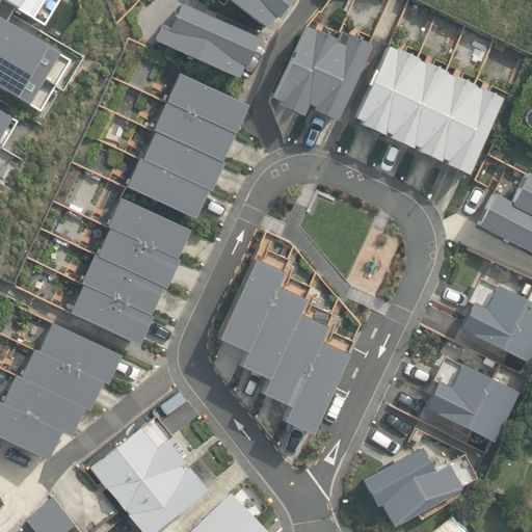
[(1,0),(44,24),(57,0),(1,0)]
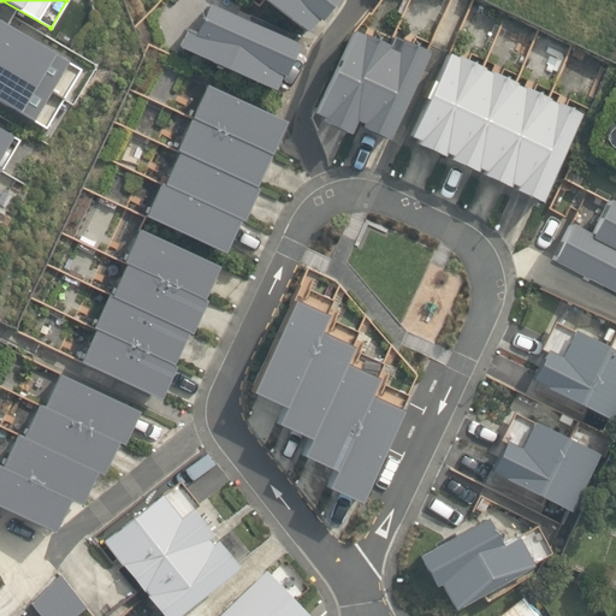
[(333,0),(267,0),(304,29),(315,16),(319,18),(333,0)]
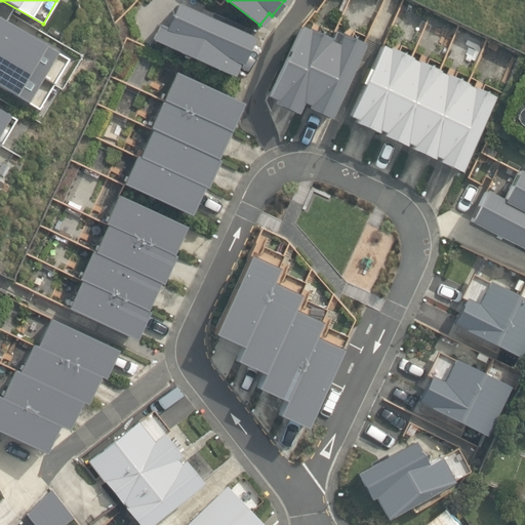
[(252,36),(176,2),(165,27),(158,24),(151,39),(232,75),(237,62),(240,63),(252,36)]
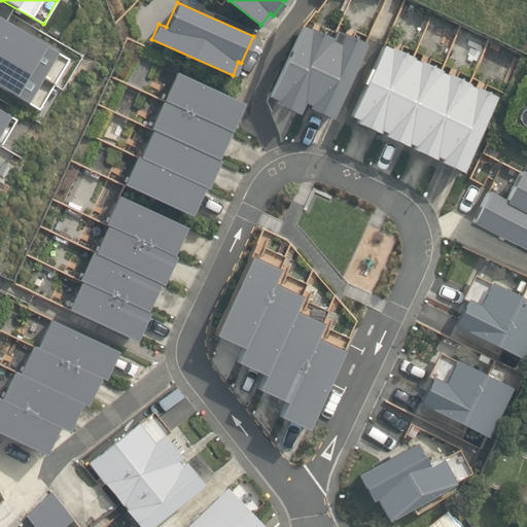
[(0,85),(38,109),(69,58),(0,16),(0,85)]
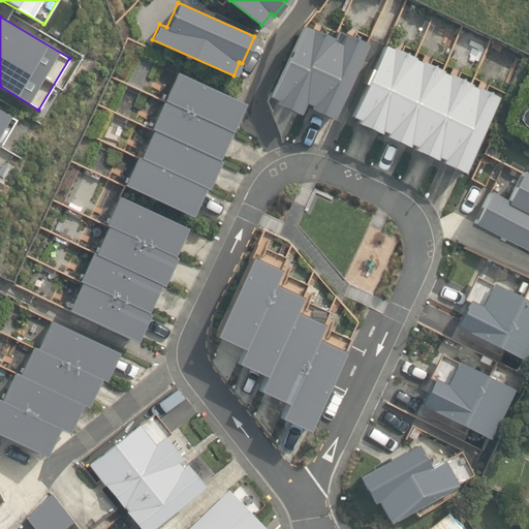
[(330,117),(366,42),(342,31),(341,33),(335,30),(331,37),(302,24),(268,95),(275,99),(274,101),(297,113),(302,101),(307,103),(306,105),(330,117)]
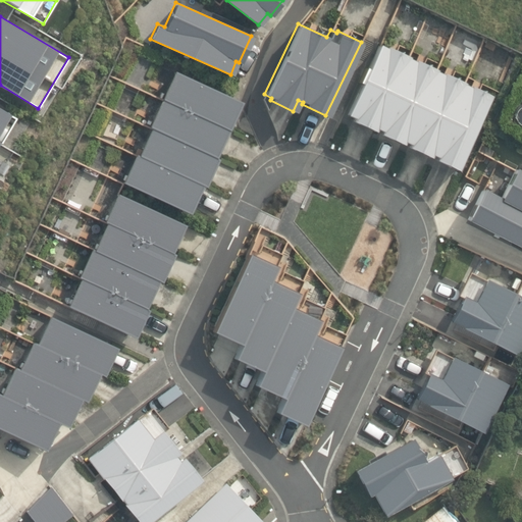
[(384,47),(378,44),(346,113),(352,116),(351,119),(372,129),(374,126),(379,128),(378,133),(401,143),(402,140),(407,142),(405,146),(429,157),(430,154),(434,156),(433,159),(457,170),(492,95),(469,85),(468,86),(463,84),(464,83),(441,72),(441,73),(435,70),(435,68),(414,58),(413,60),(408,57),(409,56),(385,46),(384,47)]
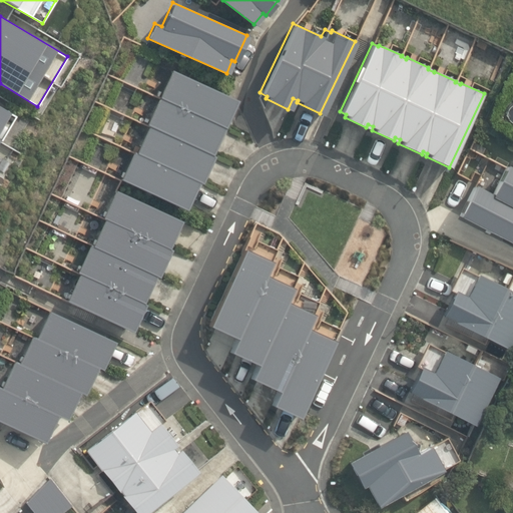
[(209,153),(234,99),(170,69),(145,123),(147,124),(135,151),(133,150),(120,179),(183,208),(196,181),(198,182),(211,154),(209,153)]
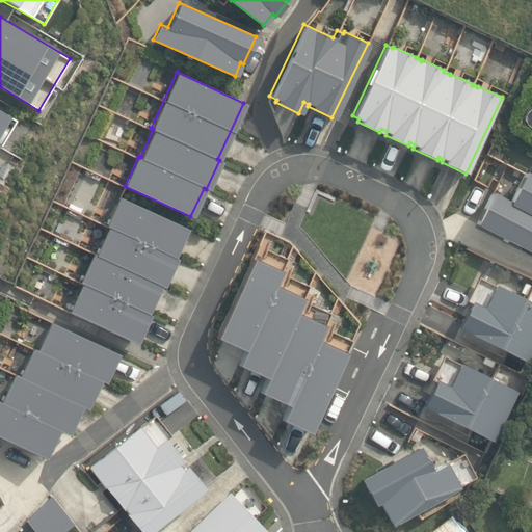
[(0,142),(15,118),(0,109),(0,142)]
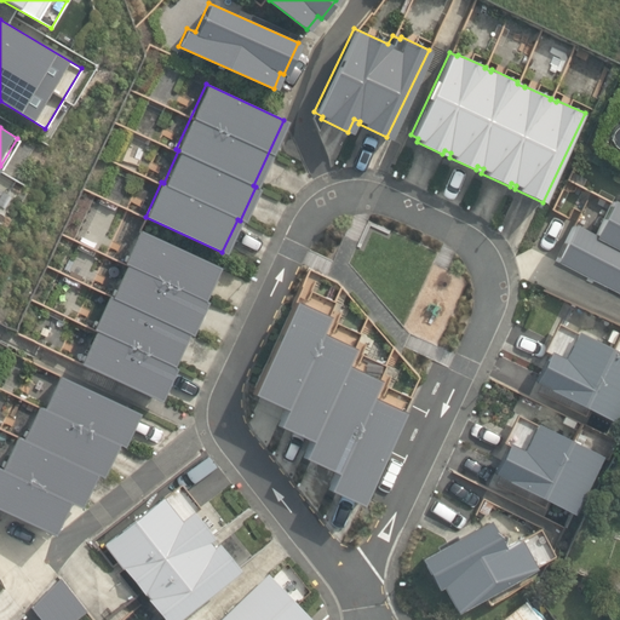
[(573,222),(554,260),(619,293),(619,202),(613,200),(595,233),(573,222)]
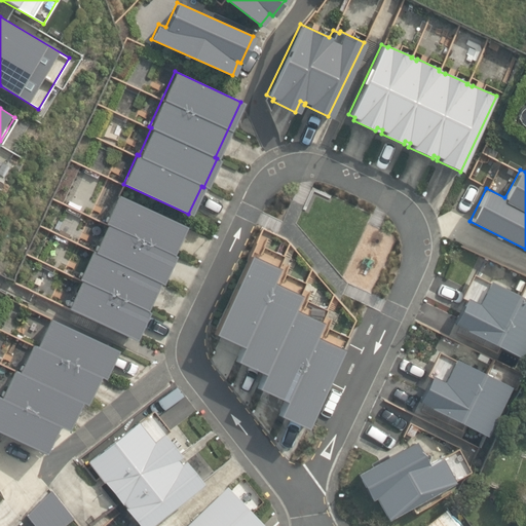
[(184,225),(117,194),(104,222),(107,223),(95,250),(92,249),(78,278),(80,279),(68,307),(134,338),(147,309),(145,308),(157,282),(159,283),(174,254),(171,253),(184,225)]
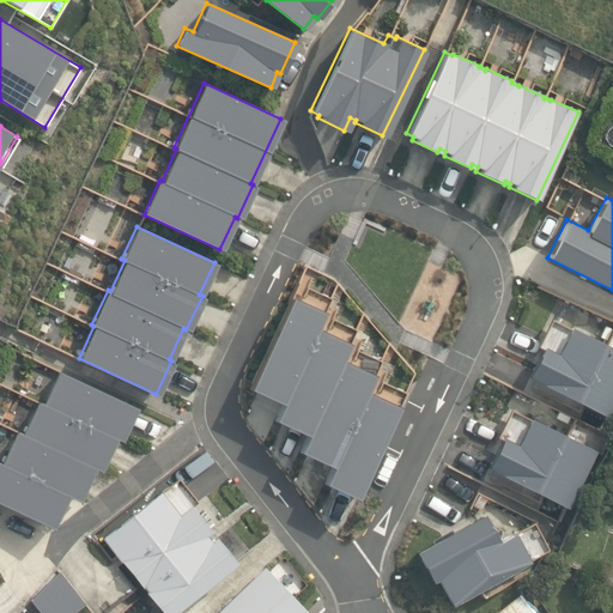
[(356,497),(399,406),(366,390),(374,374),(341,358),(349,343),(341,339),(316,327),(323,311),(290,296),(247,387),(279,402),(272,419),(304,434),(297,450),(329,466),(322,481),(356,497)]
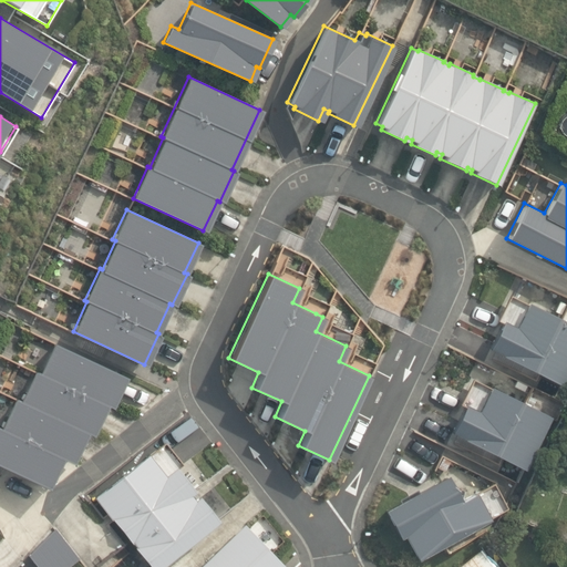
[(563,385),(566,377),(566,321),(511,294),(497,319),(502,321),(488,348),(563,385)]
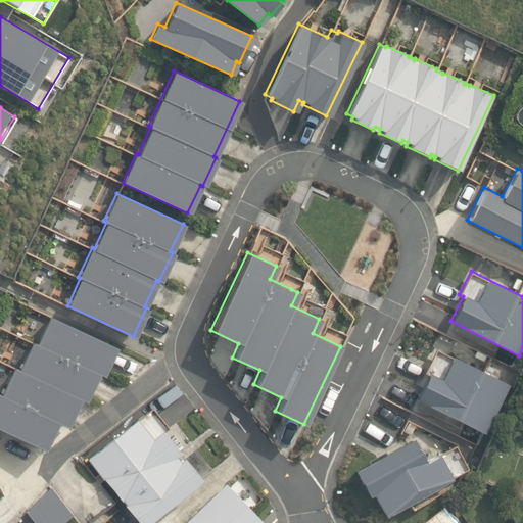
[(115,346),(49,317),(37,343),(32,341),(19,369),(13,366),(1,394),(0,393),(0,428),(44,448),(56,421),(66,425),(79,397),(85,399),(97,372),(103,374),(115,346)]
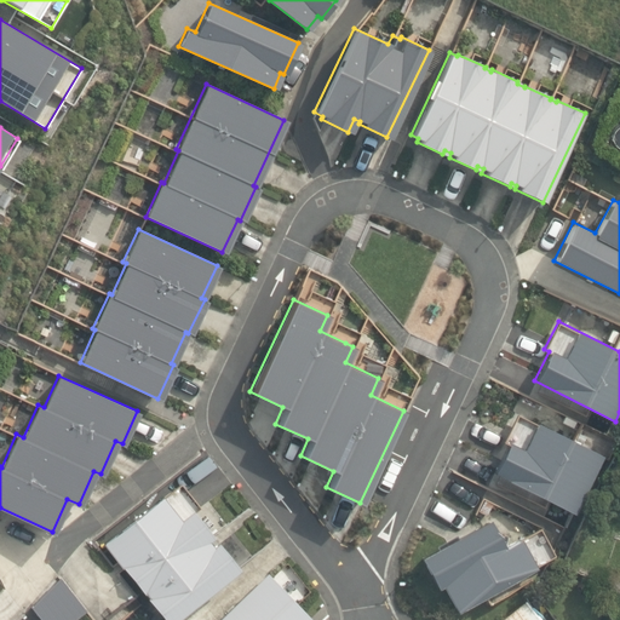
[(574,514),(603,457),(516,413),(503,441),(507,443),(492,474),(574,514)]
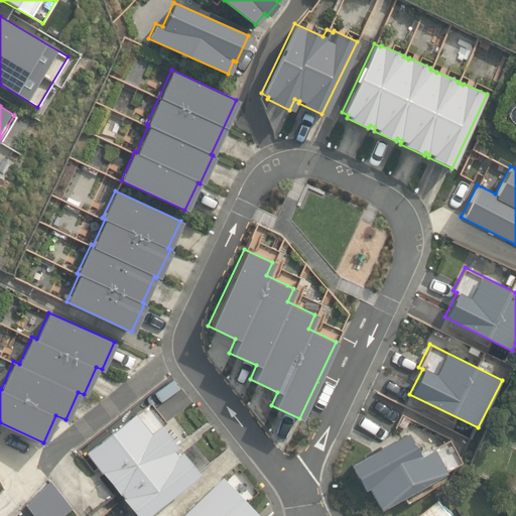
[(136,515),(143,515),(198,474),(179,450),(175,454),(172,450),(177,446),(159,424),(149,432),(135,413),(86,452),(136,515)]
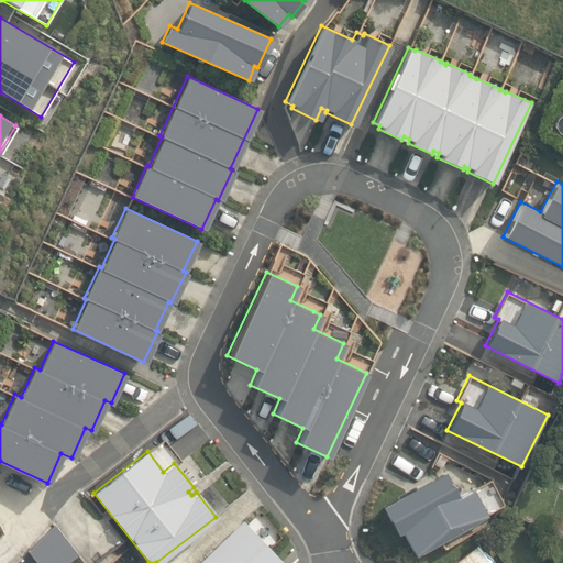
[(451,485),(443,472),(382,506),(396,534),(400,532),(414,555),(487,516),(486,515),(505,505),(490,478),(472,488),(466,477),(451,485)]
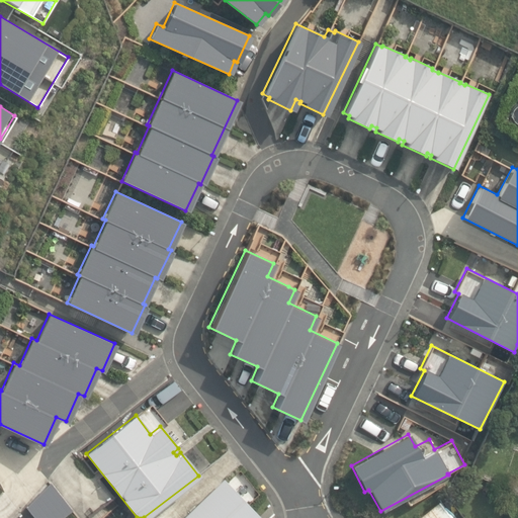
[(261,517),(224,479),(182,517),(261,517)]
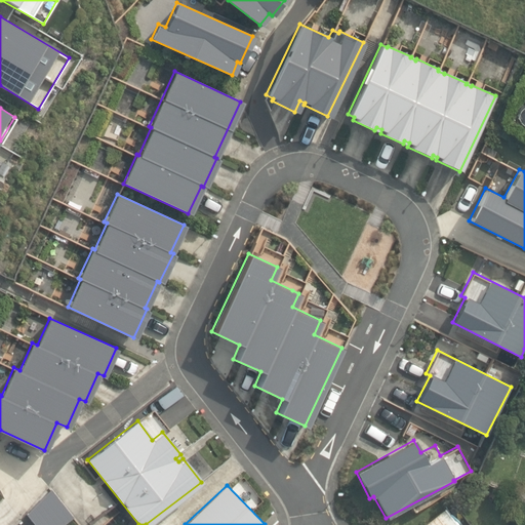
[(62,524),(73,517),(50,488),(27,514),(35,524),(62,524)]
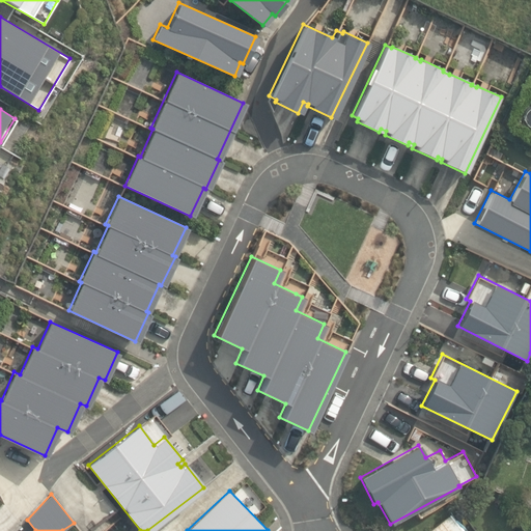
[(469,530),(451,507),(447,511),(450,515),(428,530),(469,530)]
